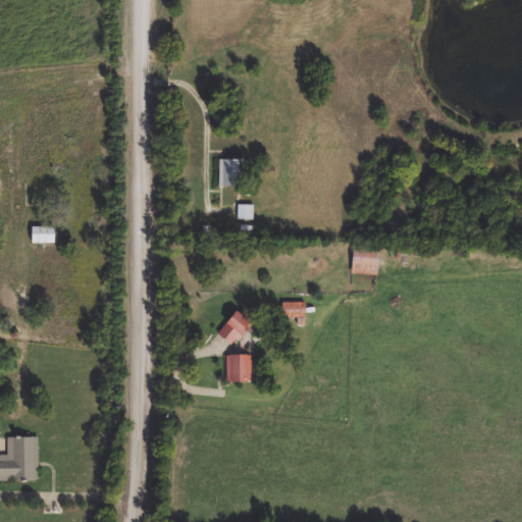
[(219,187),(219,159),(241,159),(241,187),(219,187)]
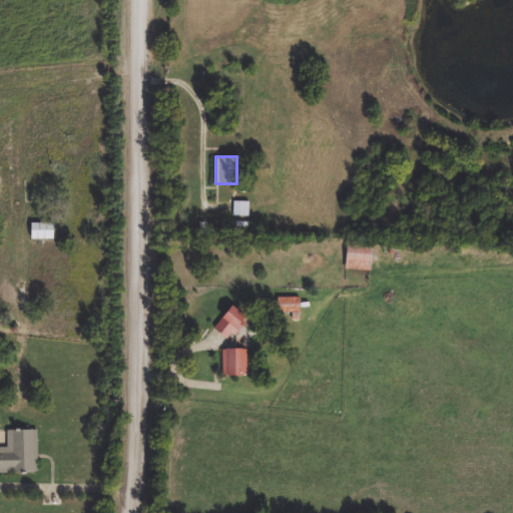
[(250,201),(250,215),(234,215),(234,201),(250,201)]
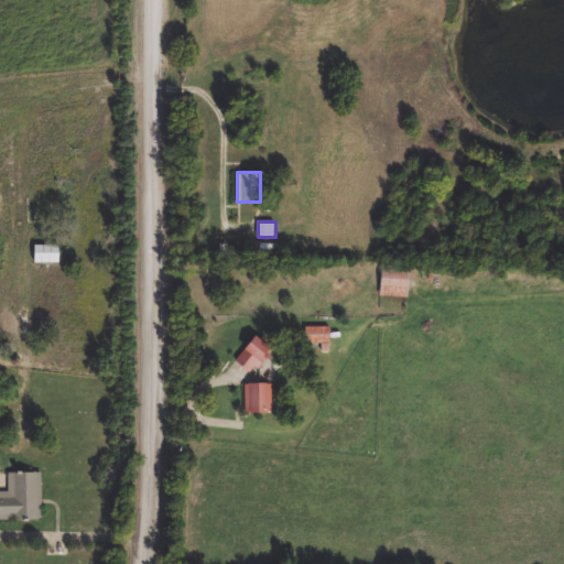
[(35,246),(60,246),(60,263),(35,263),(35,246)]
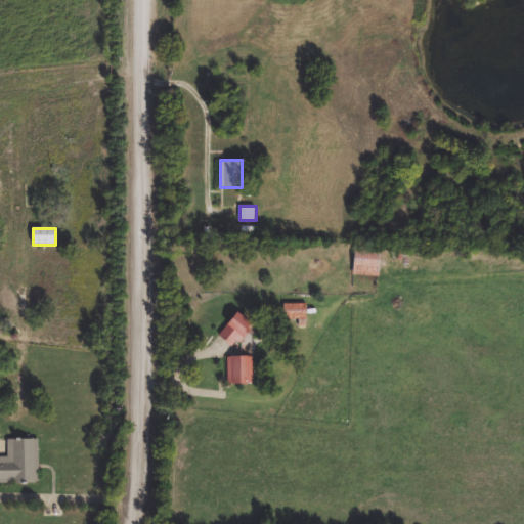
[(380,275),(354,275),(354,251),(380,251),(380,275)]
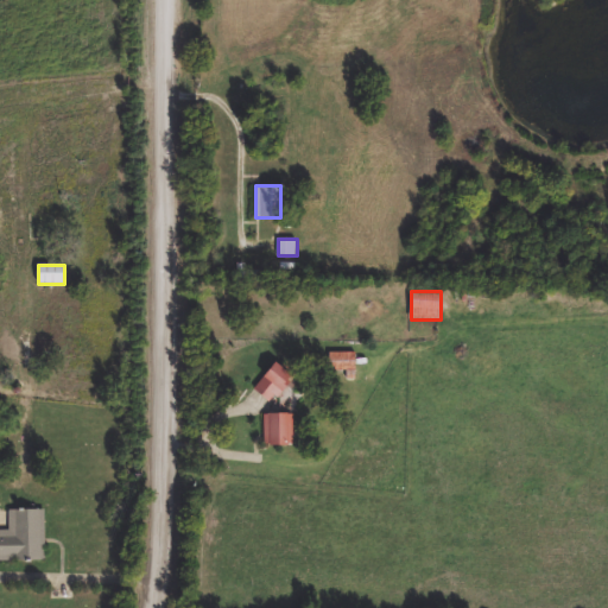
[(356,352),(356,378),(330,378),(330,352),(356,352)]
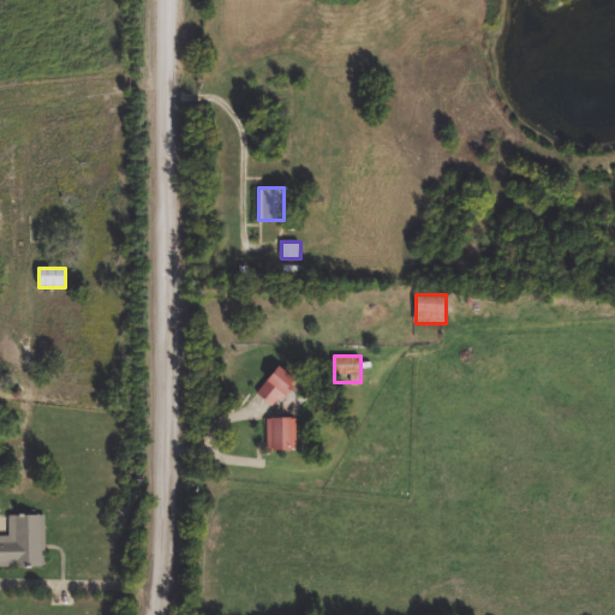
[(298,382),(276,408),(257,393),(279,366),(298,382)]
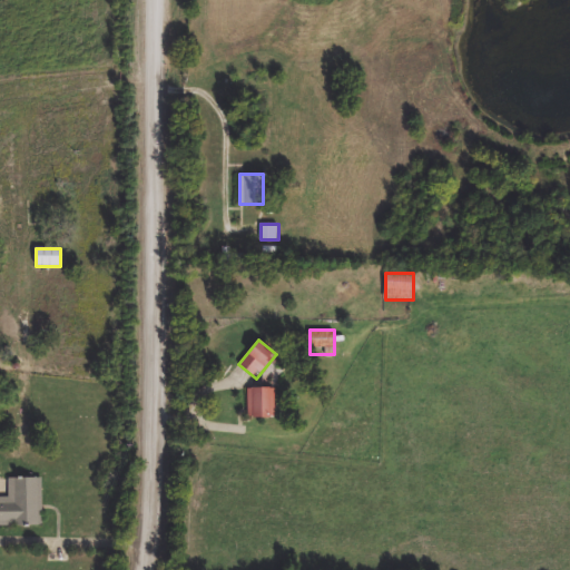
[(248,387),(276,387),(276,420),(248,420),(248,387)]
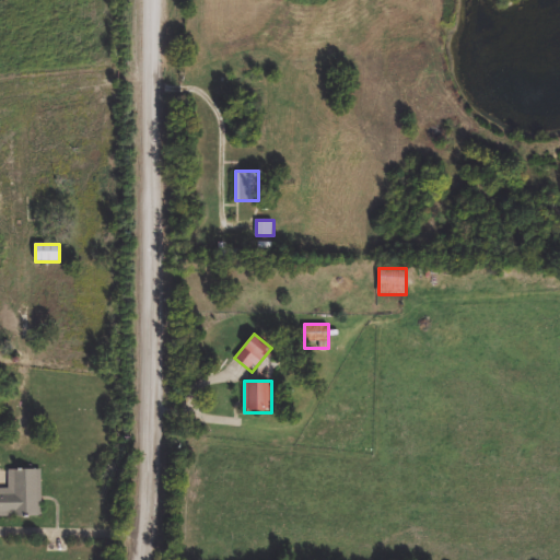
[(43,470),(43,516),(0,516),(0,489),(9,490),(9,469),(43,470)]
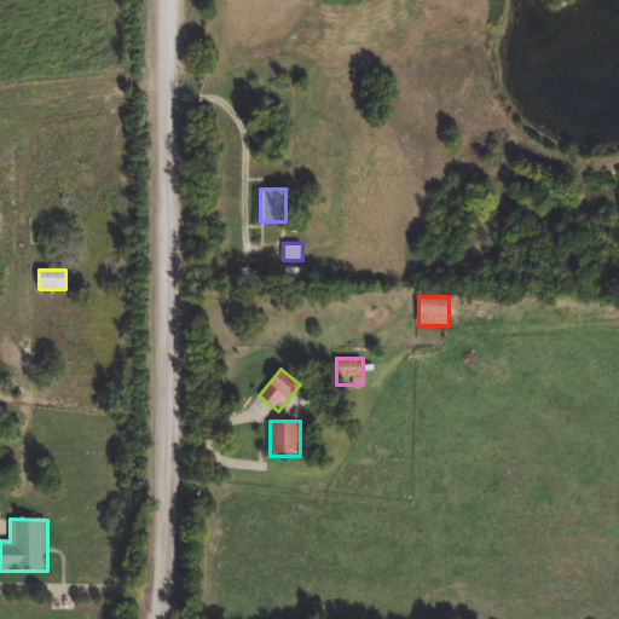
All buildings are outlined.
